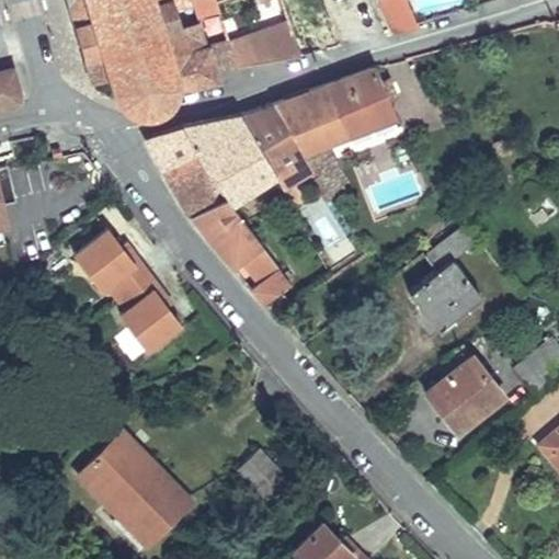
[(219,81),(216,72),(207,41),(187,46),(178,14),(173,15),(168,0),(69,0),(78,26),(75,27),(84,60),(88,60),(94,83),(118,76),(130,111),(144,113),(161,111),(173,104),(175,93),(219,81)]
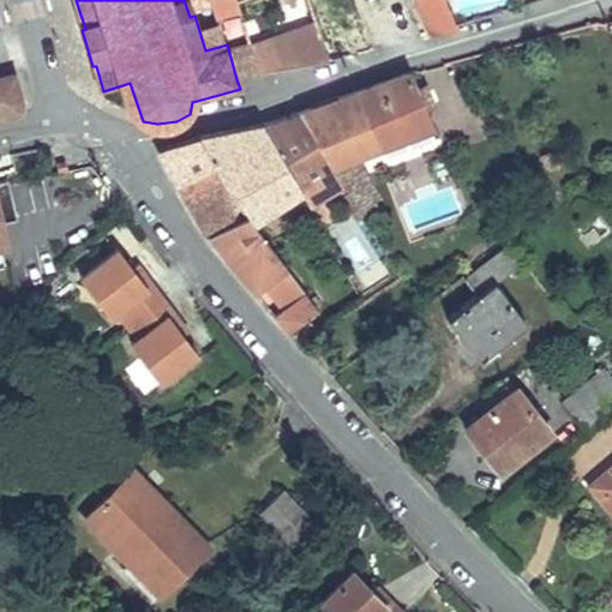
[(227,45),(222,30),(217,13),(214,0),(184,0),(190,17),(195,16),(205,51),(227,45)]
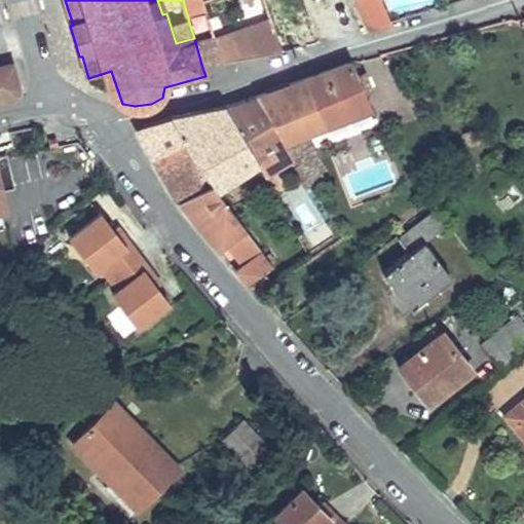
[(183,0),(186,11),(206,5),(203,0),(183,0)]
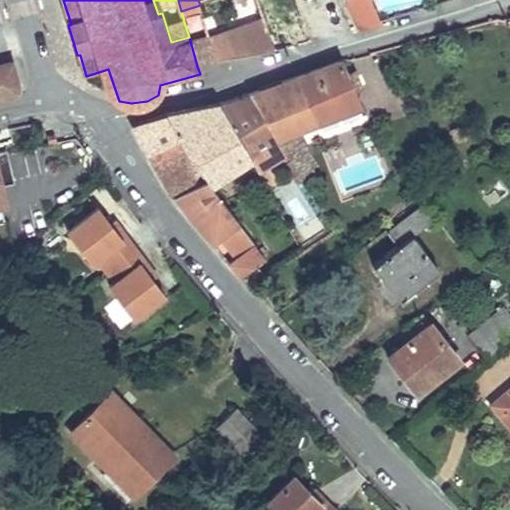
[(257,0),(268,29),(279,27),(304,21),(296,0),(257,0)]
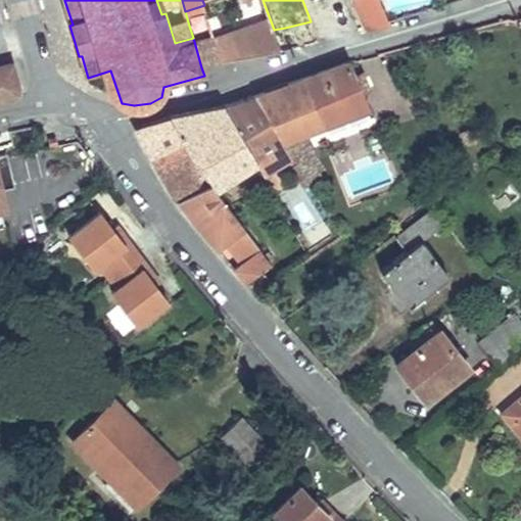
[(350,0),(366,35),(390,29),(377,0),(350,0)]
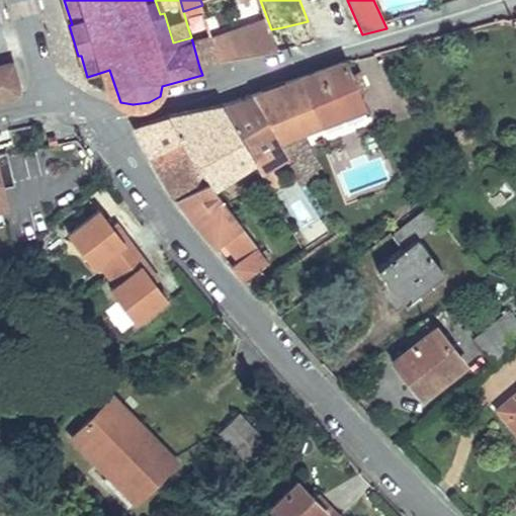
[(206,20),(221,63),(270,55),(260,23),(225,35),(219,17),(206,20)]
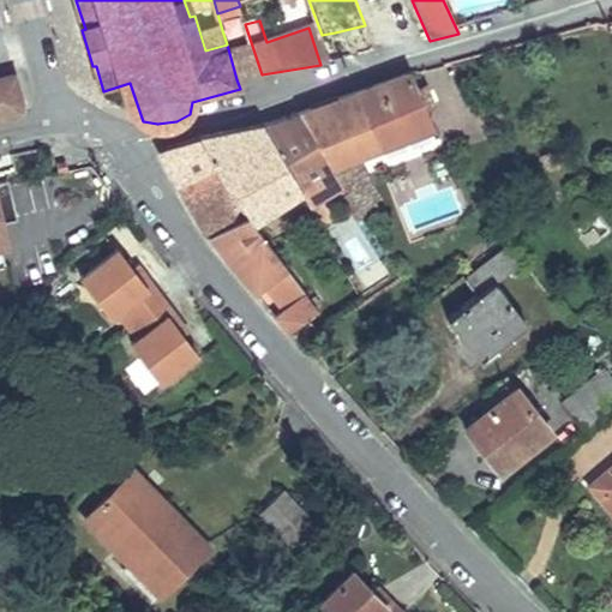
[(222,30),(227,45),(237,79),(262,75),(245,24),(222,30)]
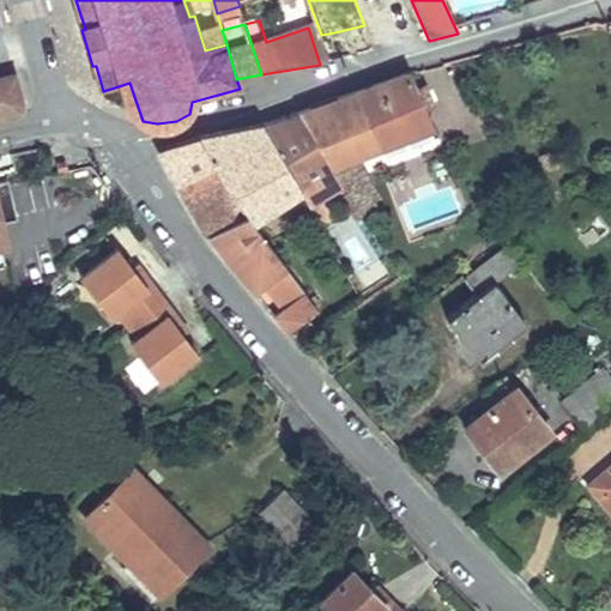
[(321,35),(331,62),(344,60),(334,32),(321,35)]
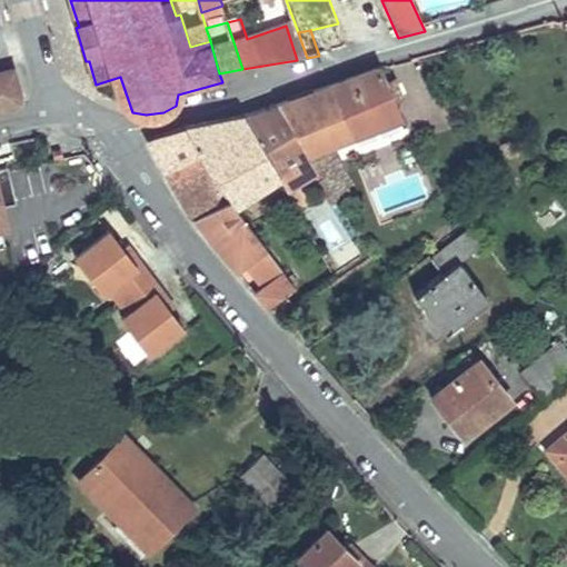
[(304,49),(295,51),(297,60),(307,58),(304,49)]
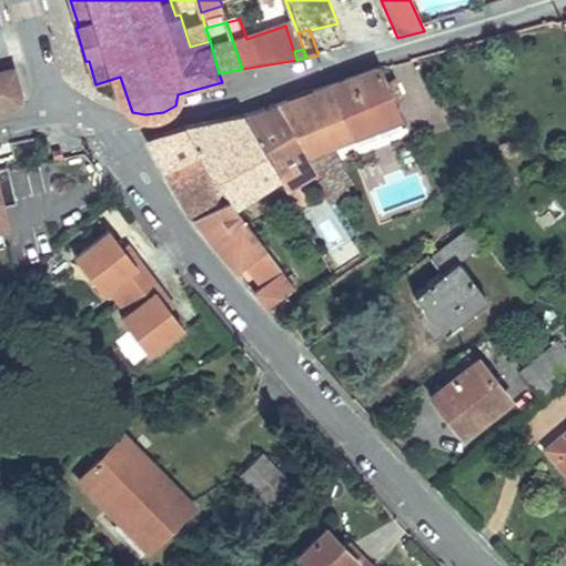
[(0,109),(14,107),(22,100),(14,71),(0,74),(0,109)]
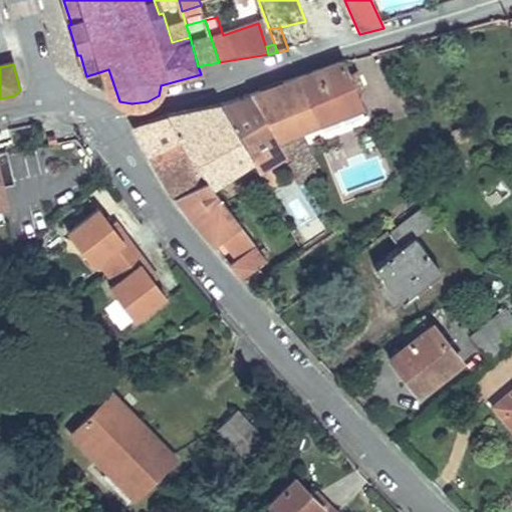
[(344,64),(250,96),(279,144),(300,134),(363,110),(344,64)]
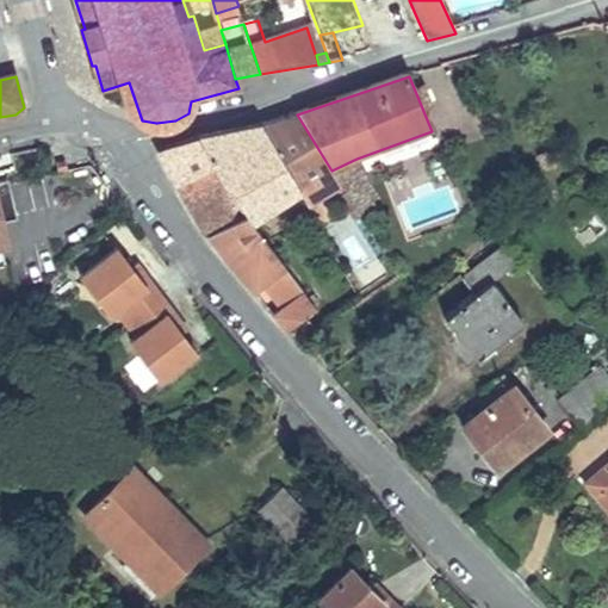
[(142,121),(129,82),(103,91),(110,112),(115,117),(131,124),(142,121)]
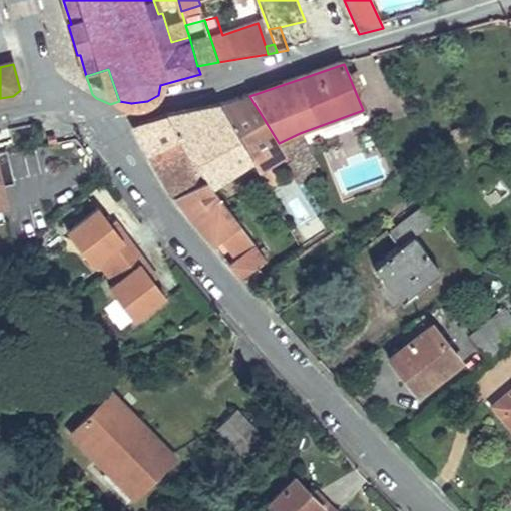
[(249,96),(219,104),(251,159),(279,143),(249,96)]
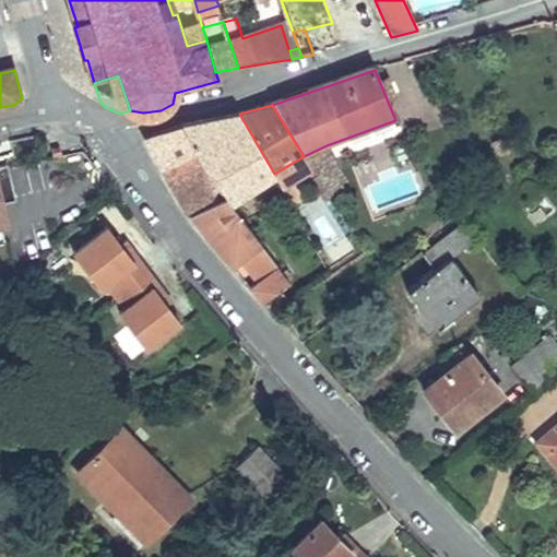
[(229,201),(274,174),(239,114),(185,127),(149,138),(165,167),(197,149),(209,169),(225,194),(229,201)]
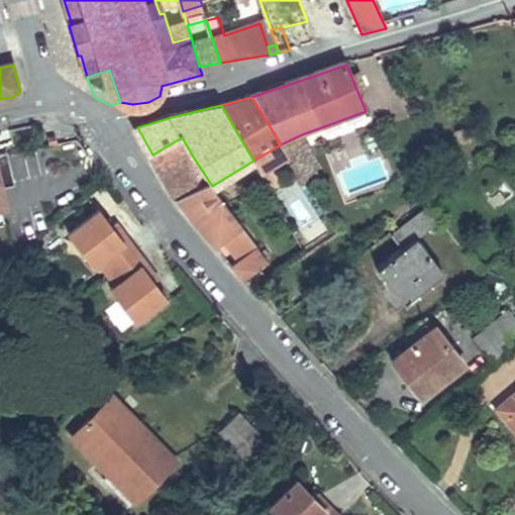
[(286,153),(300,176),(319,165),(302,134),(281,144),(286,153)]
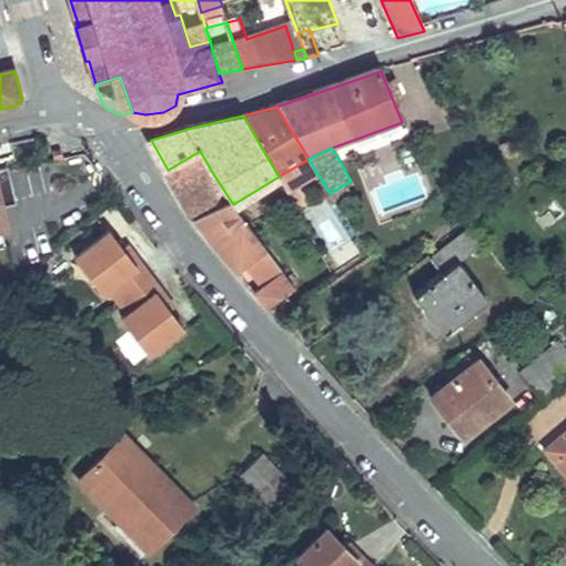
[(212,172),(200,151),(168,170),(180,192),(212,172)]
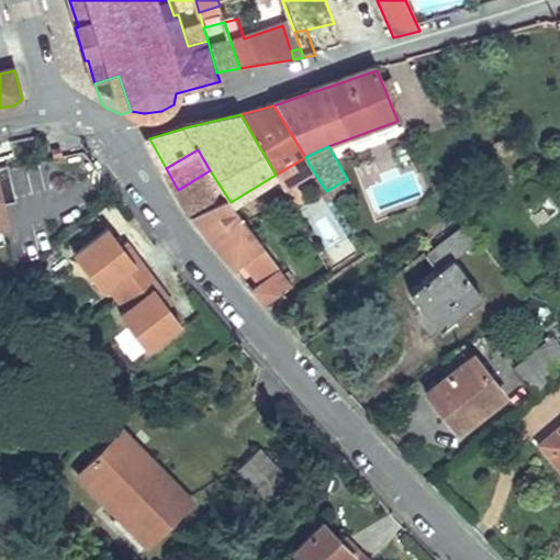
[(311,167),(305,157),(276,175),(280,185),(311,167)]
